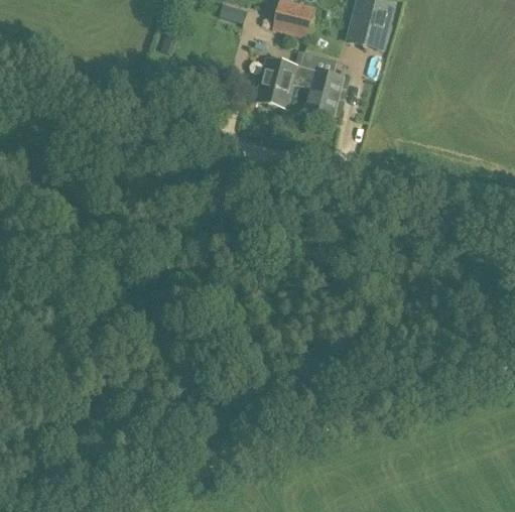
[(308,39),(315,7),(284,0),(280,0),(273,31),(308,39)]
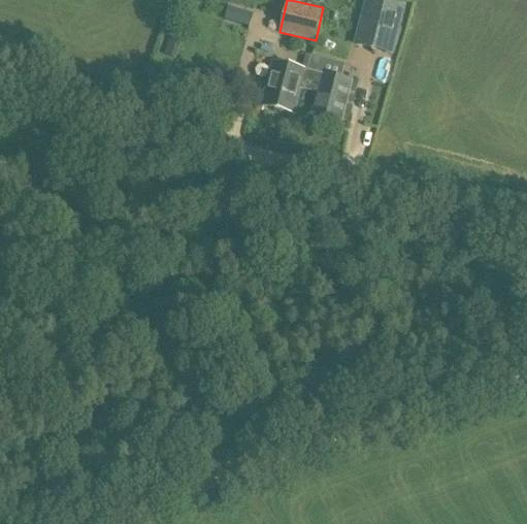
[(406,2),(398,0),(363,0),(353,40),(379,47),(387,18),(401,22),(406,2)]
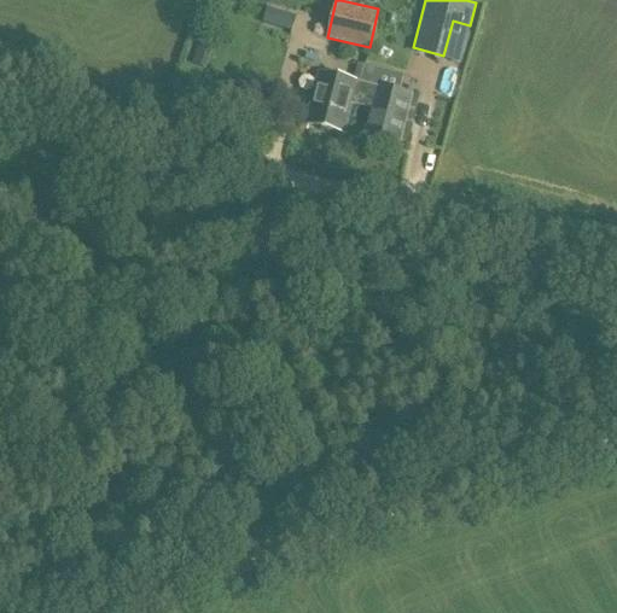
[(291,29),(295,13),(266,6),(262,21),(291,29)]
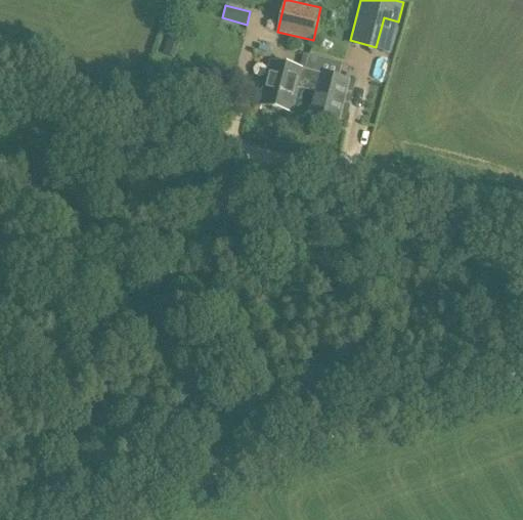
[(341,61),(315,54),(312,70),(302,68),(297,85),(314,89),(309,110),(339,117),(349,77),(338,74),(341,61)]
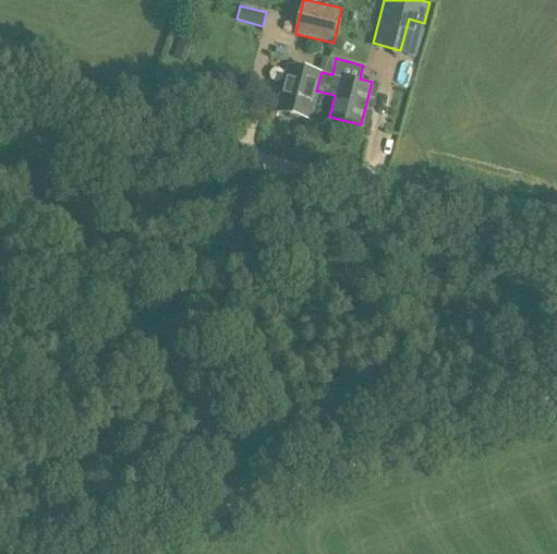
[(316,91),(322,72),(287,63),(275,109),(309,118),(316,91)]
